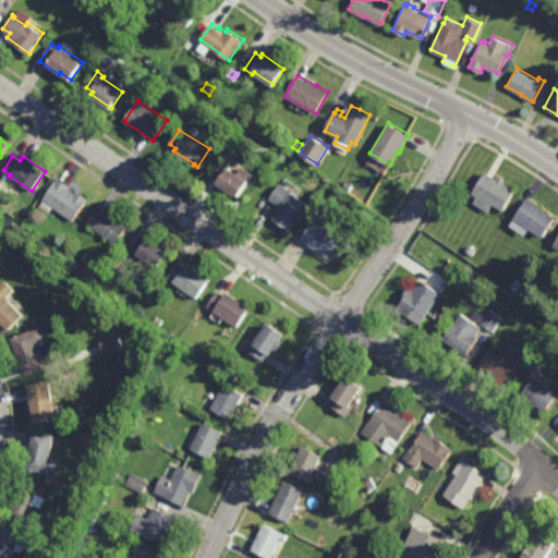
[(238,173),(243,166),(254,173),(238,197),(218,182),(219,181),(213,177),(222,162),(238,173)]
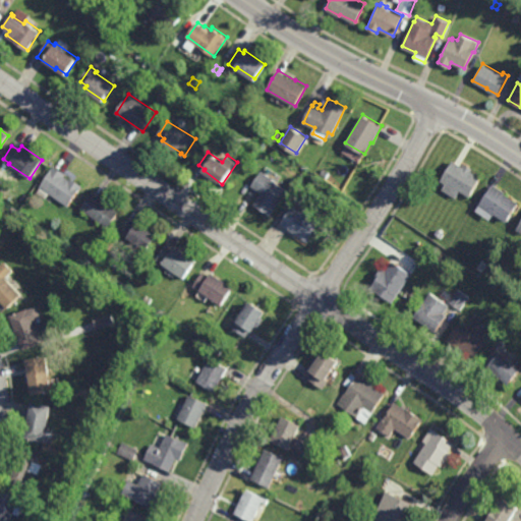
[(464,166),(465,164),(472,168),(471,171),(481,177),(470,195),(460,190),(456,197),(443,189),(446,183),(441,180),(453,160),(464,166)]
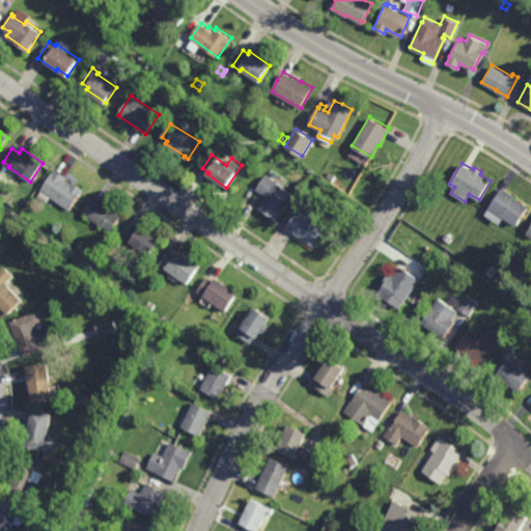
[(71,183),(73,180),(85,190),(82,194),(70,211),(42,190),(53,174),(52,173),(55,168),(67,177),(66,179),(71,183)]
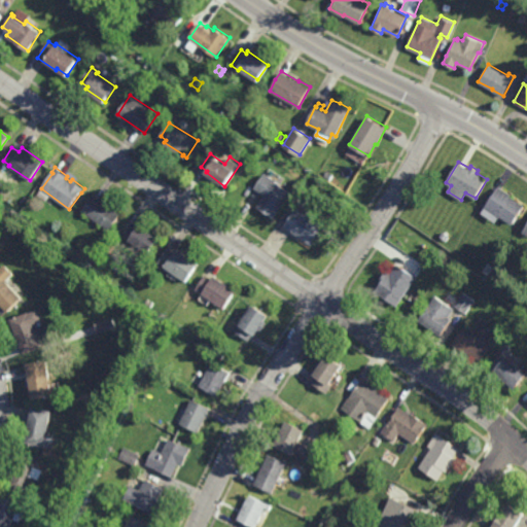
[(329,179),(324,175),(327,171),(334,174),(329,179)]
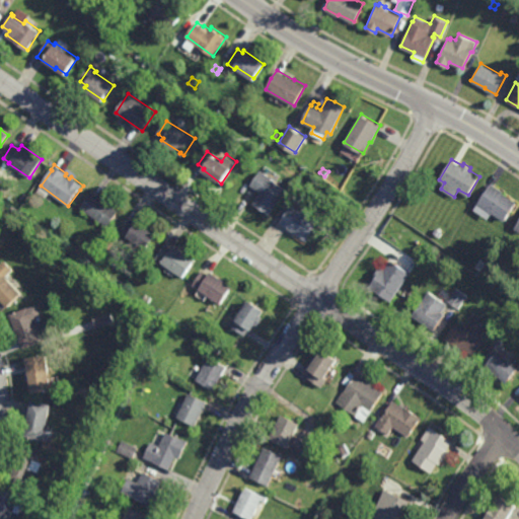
[(270,214),(253,203),(261,192),(251,186),(255,177),(262,170),(274,178),(273,179),(286,189),(270,214)]
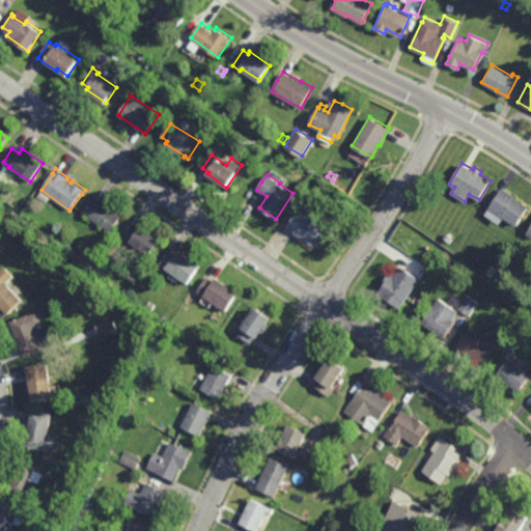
[(513,198),(514,197),(528,206),(516,224),(504,217),(503,218),(490,208),(503,188),(514,195),(513,197),(513,198)]
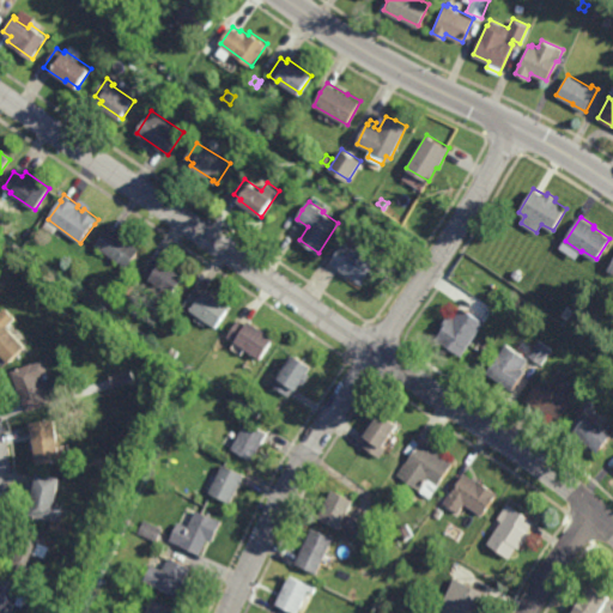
[(127,267),(96,246),(109,225),(128,238),(127,240),(140,249),(127,267)]
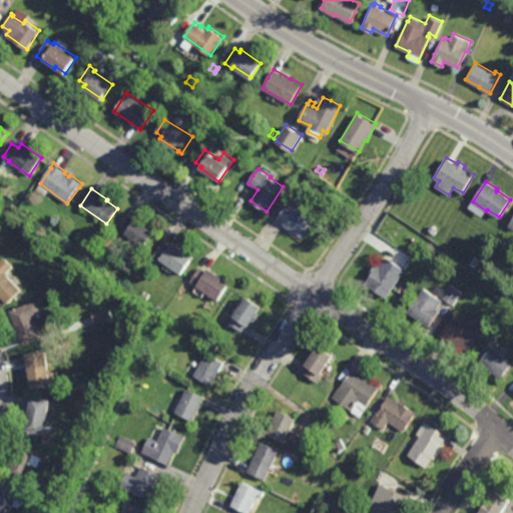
[(304,237),(277,220),(288,201),(315,219),(304,237)]
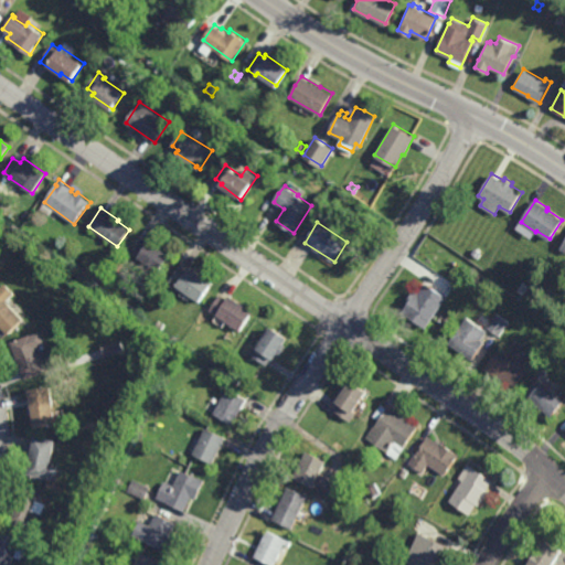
[(148,244),(150,242),(150,241),(171,255),(161,272),(139,257),(138,258),(131,253),(141,238),(148,244)]
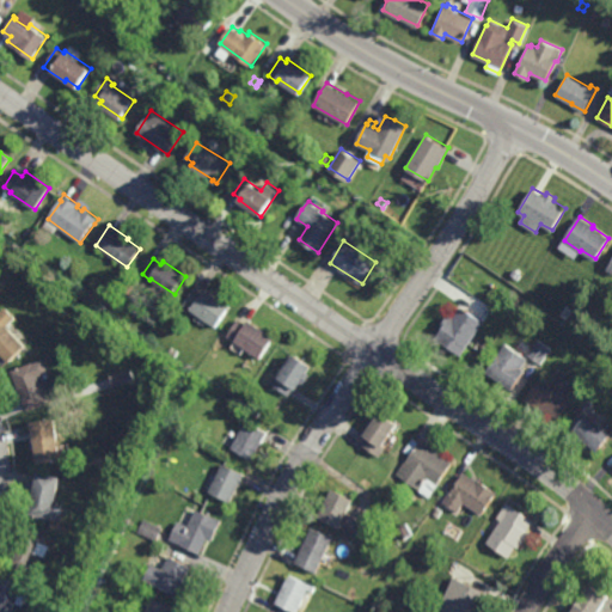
[(518,280),(510,274),(515,268),(522,274),(518,280)]
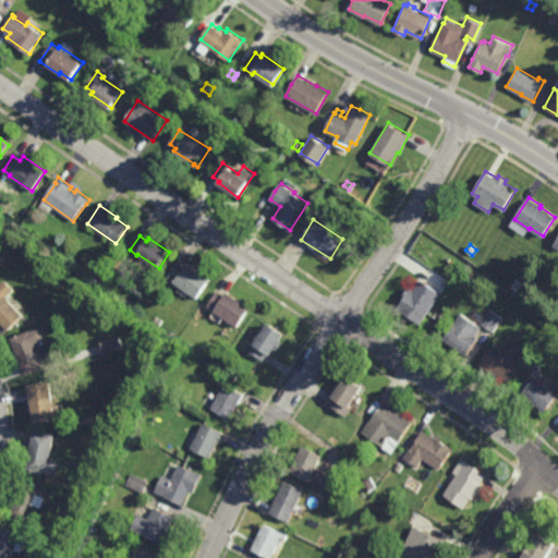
[(185,267),(187,263),(210,279),(197,299),(167,278),(178,262),(185,267)]
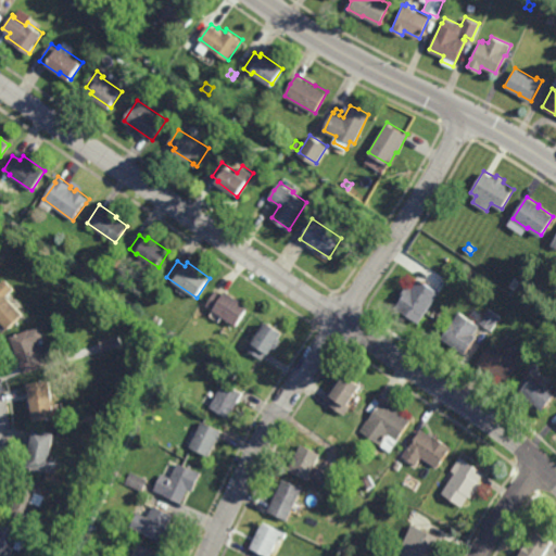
[(440,292),(419,323),(401,310),(402,307),(401,307),(400,310),(396,307),(402,299),(400,298),(408,285),(413,288),(419,278),(440,292)]
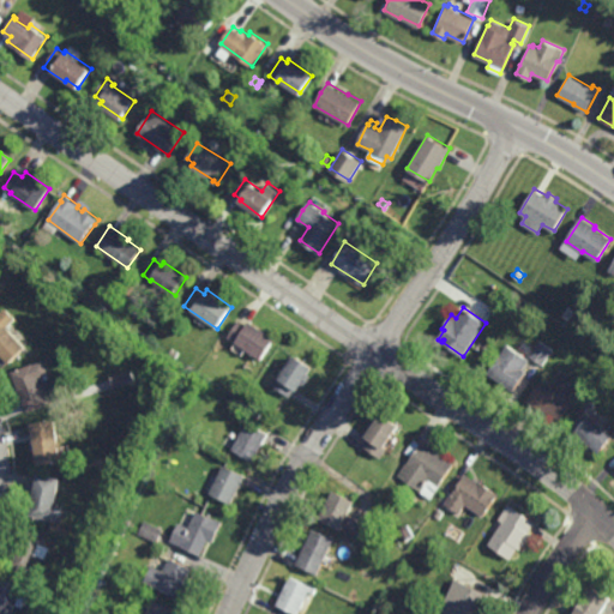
[(569,319),(563,315),(569,307),(575,312),(569,319)]
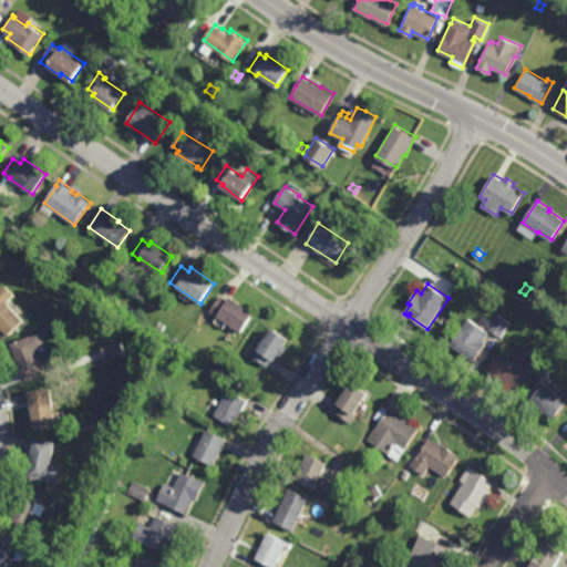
[(9,336),(0,327),(0,289),(6,285),(16,295),(8,302),(24,320),(9,336)]
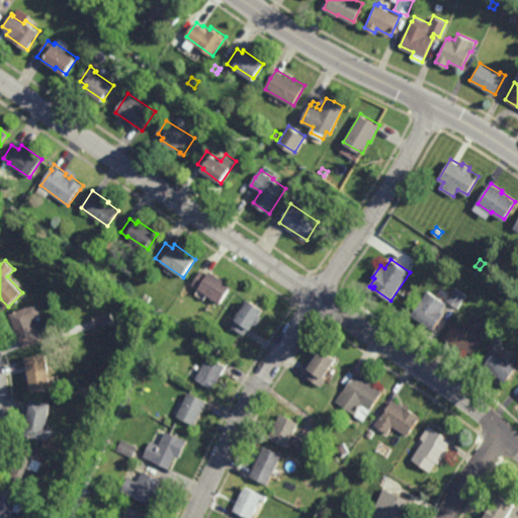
[(87,280),(80,276),(84,269),(91,273),(87,280)]
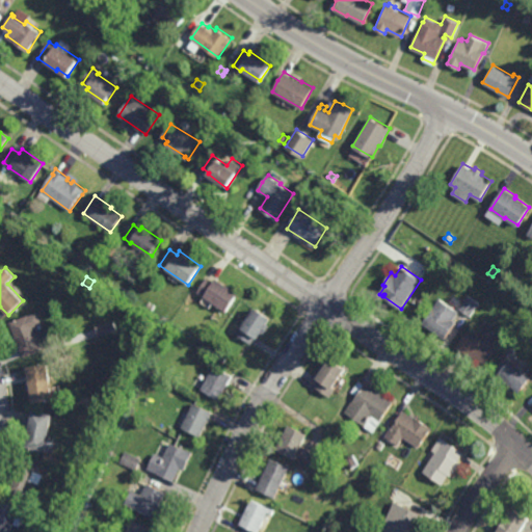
[(214,282),(216,278),(239,293),(227,312),(205,297),(206,296),(198,291),(208,277),(214,282)]
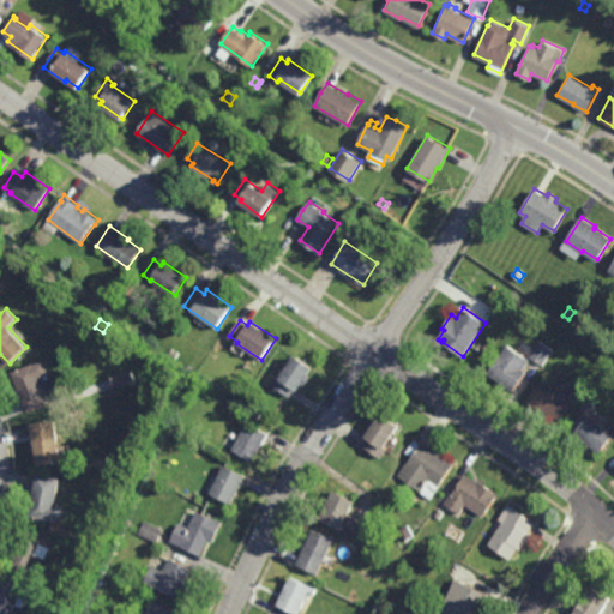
[(543,365),(530,355),(540,341),(553,349),(543,365)]
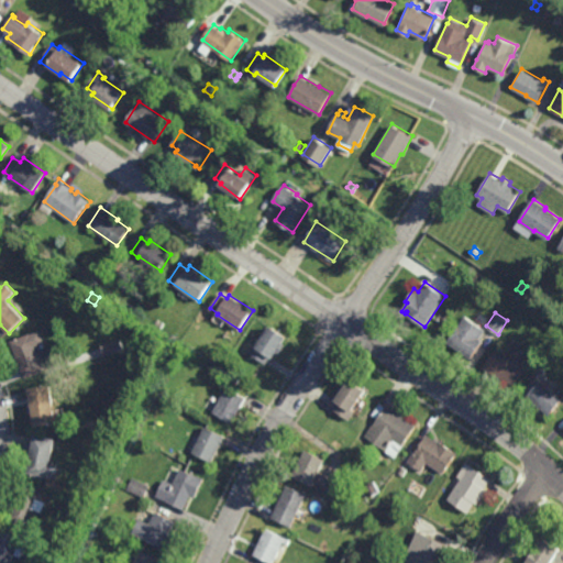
[(486,330),(479,339),(483,341),(471,359),(446,342),(465,316),(486,330)]
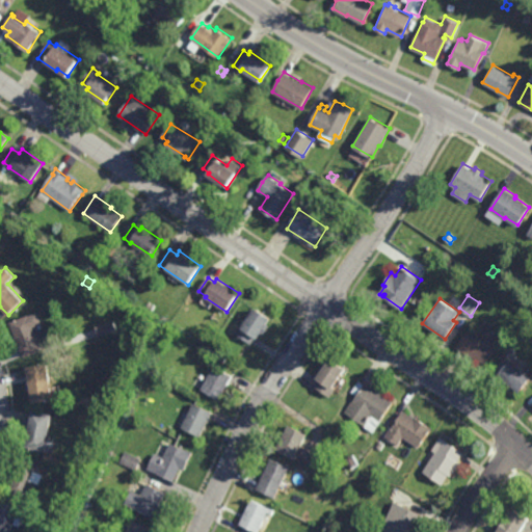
[(258,339),(256,338),(251,343),(236,334),(241,325),(243,326),(255,309),(270,318),(258,339)]
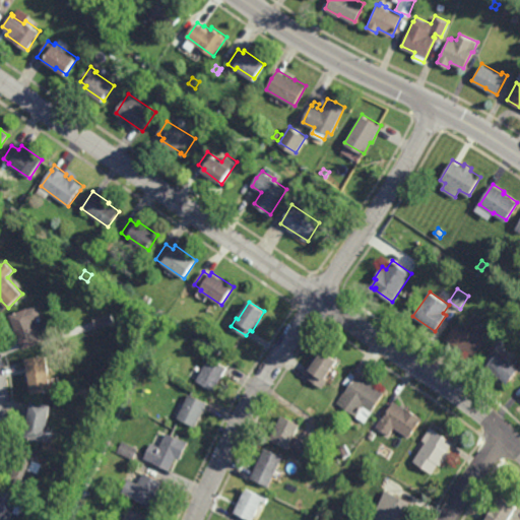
[(43,316),(34,319),(43,342),(24,349),(10,315),(29,308),(29,309),(38,305),(43,316)]
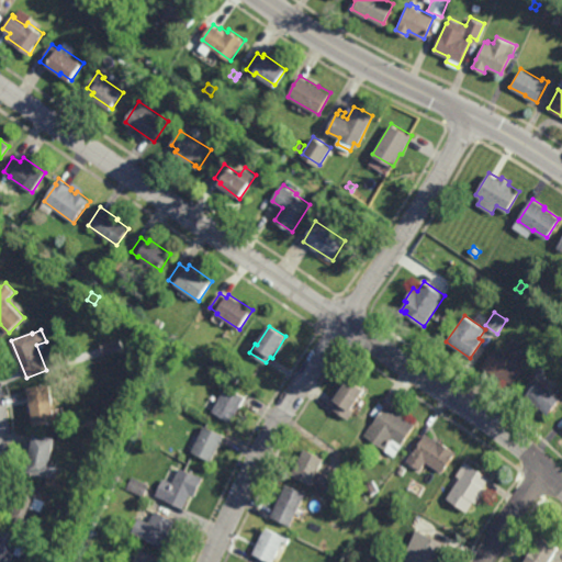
[(505,349),(504,351),(509,355),(515,346),(529,355),(523,363),(526,366),(513,385),(502,378),(501,379),(482,367),(497,345),(505,349)]
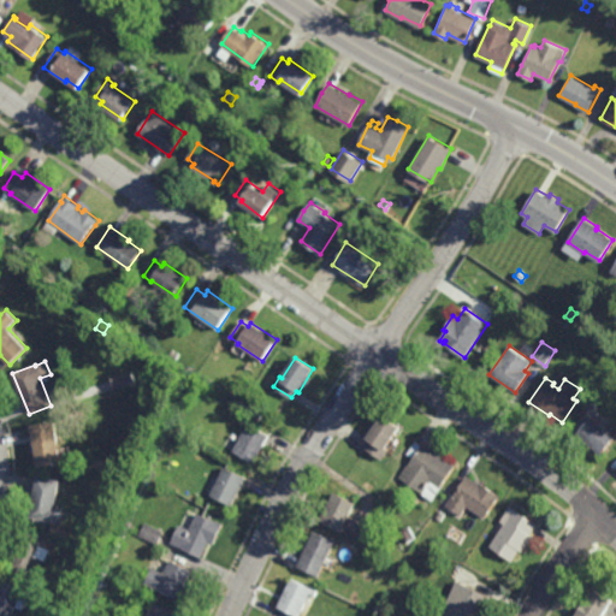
[(241,407),(231,402),(235,397),(243,402),(241,407)]
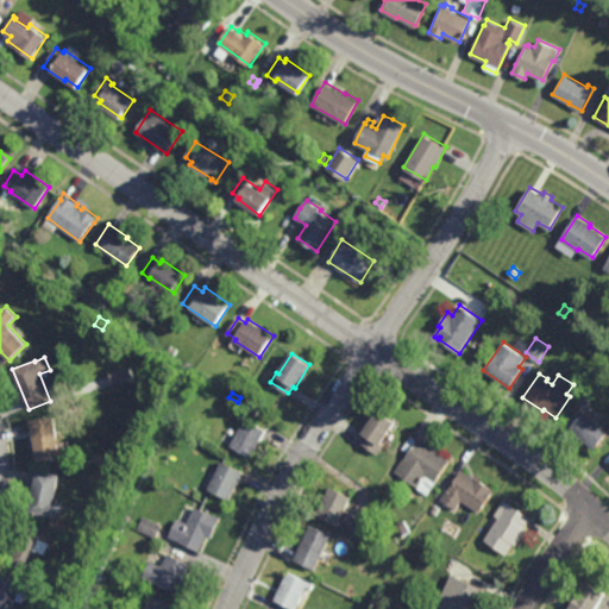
[(378,454),(360,443),(365,434),(363,432),(378,410),(396,422),(382,444),(384,445),(378,454)]
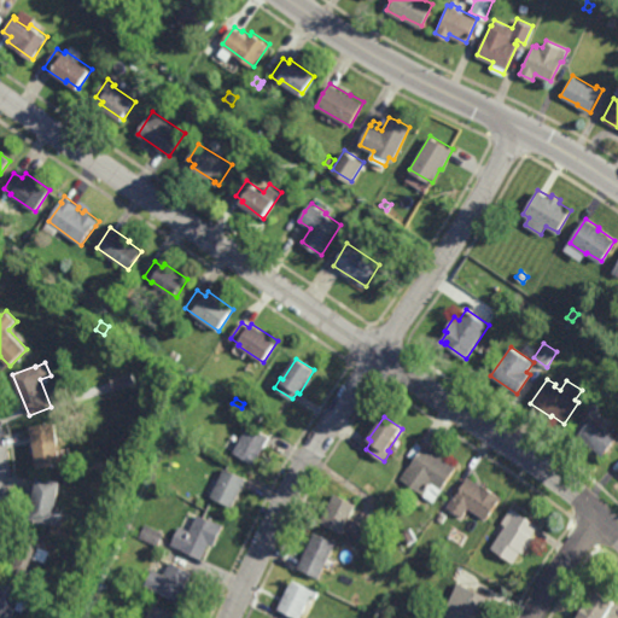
[(602,455),(578,436),(592,418),(617,436),(602,455)]
